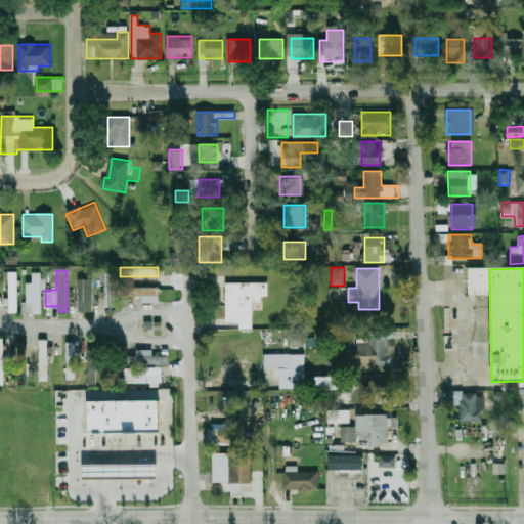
[(18,271),(8,271),(8,313),(18,313),(18,271)]
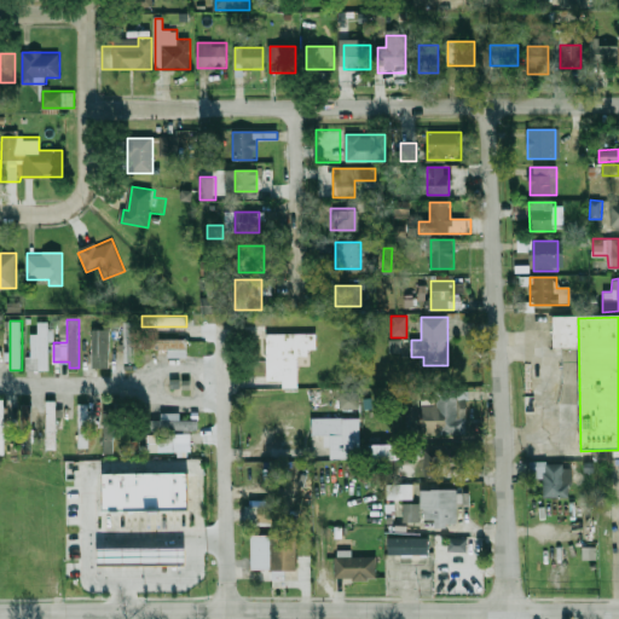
[(134,322),(123,322),(123,363),(134,363),(134,322)]
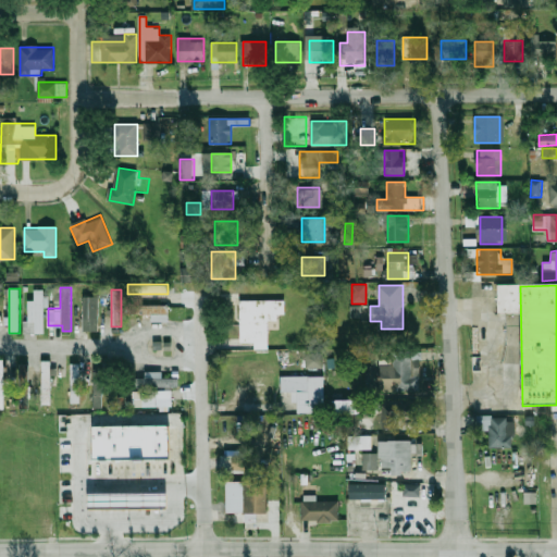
[(45,332),(45,293),(31,292),(31,332),(45,332)]
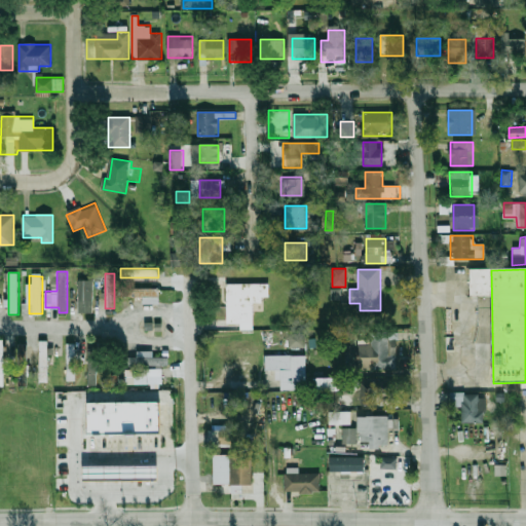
[(78,313),(94,313),(94,280),(78,280),(78,313)]
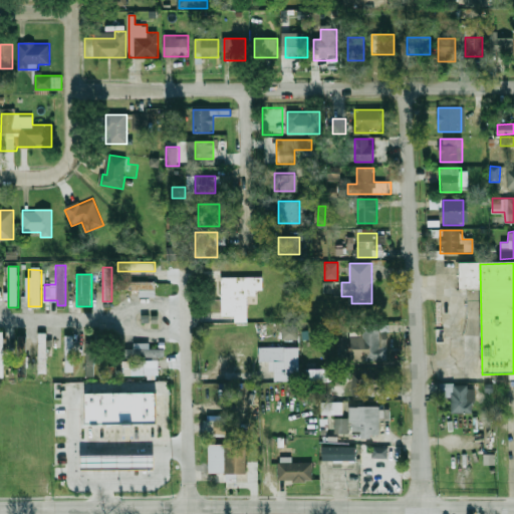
[(247,292),(263,292),(263,277),(222,277),(222,316),(236,316),(236,323),(247,323),(247,292)]
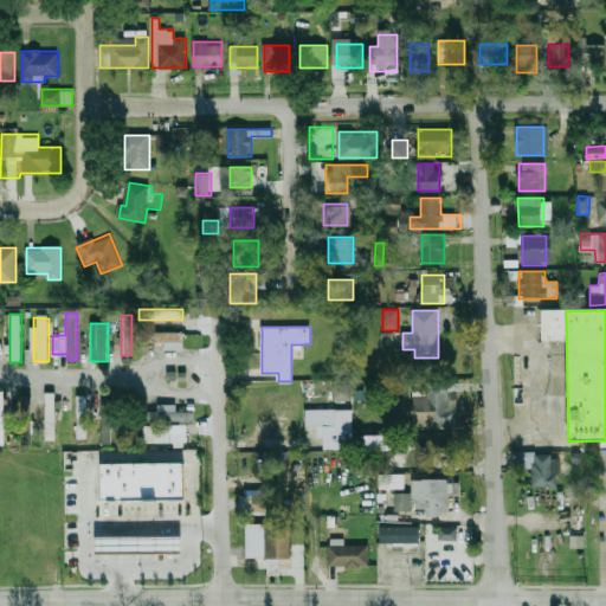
[(184,333),(142,333),(142,341),(165,341),(165,348),(184,348),(184,333)]
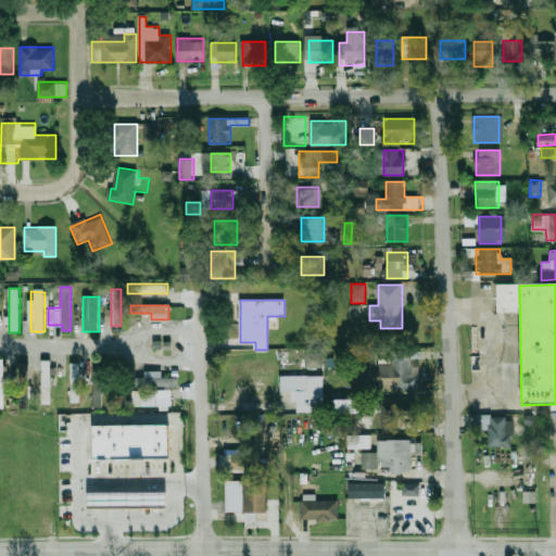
[(350,317),(361,317),(361,305),(349,305),(350,317)]
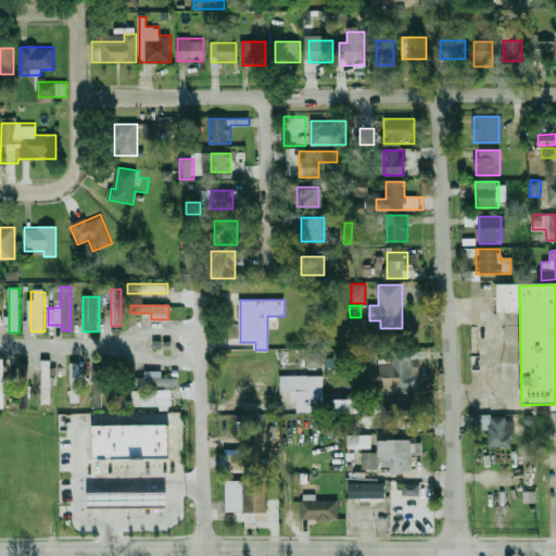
[(419,375),(414,375),(414,351),(390,351),(390,359),(379,359),(379,393),(419,393),(419,375)]
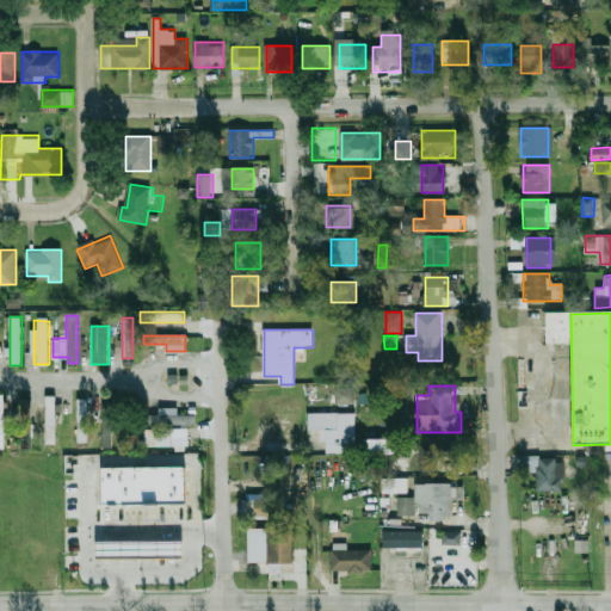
[(337,403),(353,403),(353,388),(337,388),(337,403)]
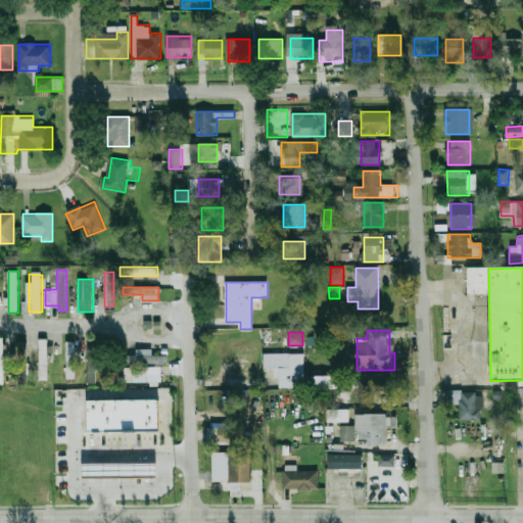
[(39,379),(48,379),(48,338),(39,338),(39,379)]
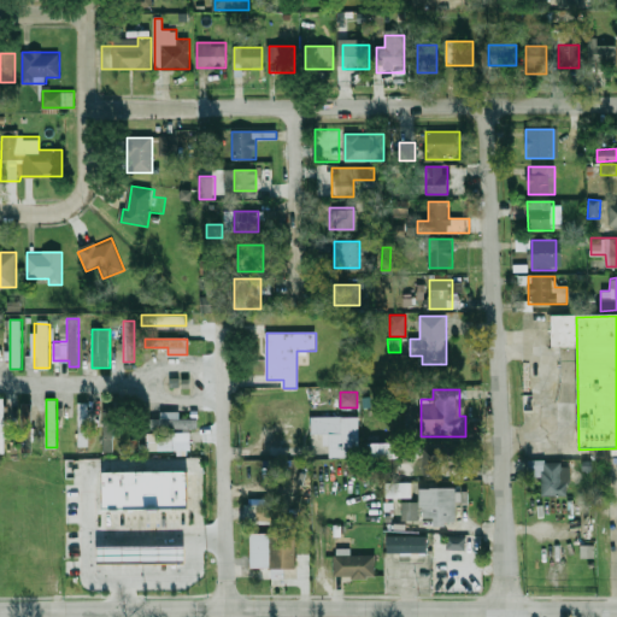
[(89,403),(78,403),(78,447),(89,447),(89,403)]
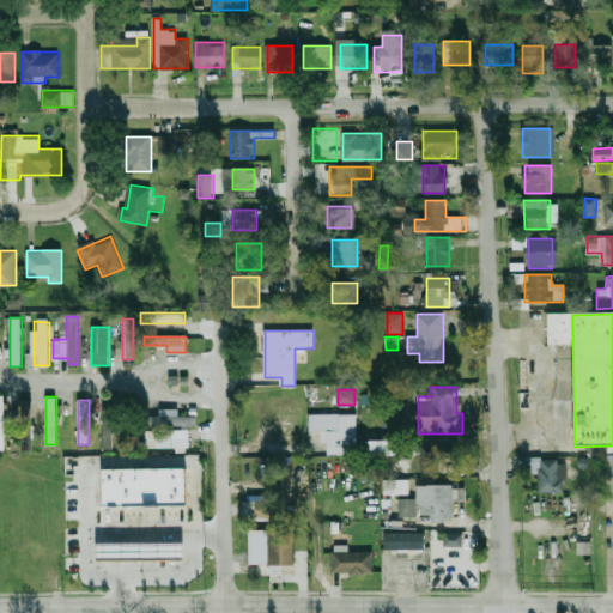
[(104,444),(115,444),(115,406),(104,406),(104,444)]
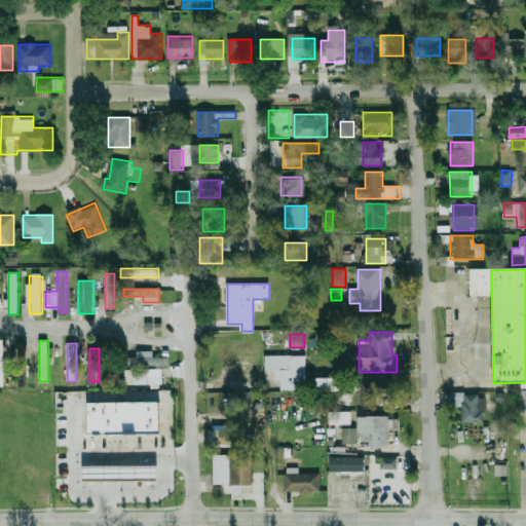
[(154,351),(138,351),(138,357),(128,357),(128,366),(168,366),(168,357),(154,357),(154,351)]
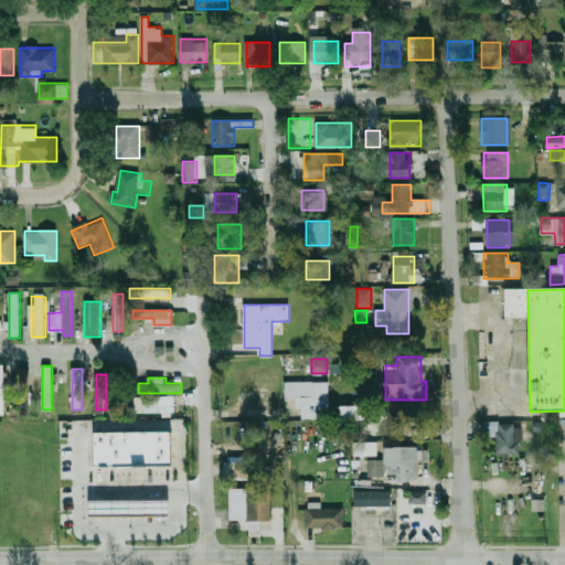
[(329,418),(329,381),(285,381),(285,396),(302,396),(302,418),(329,418)]
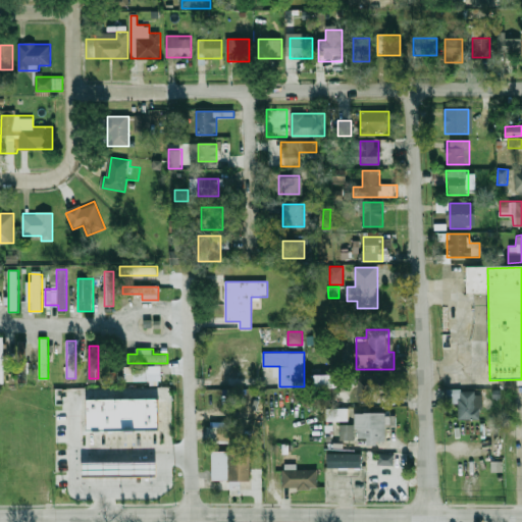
[(125,372),(125,381),(162,381),(162,372),(125,372)]
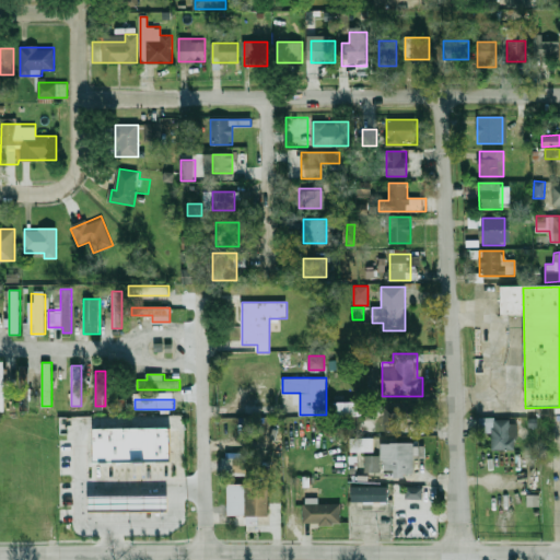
[(360,403),(334,403),(333,417),(360,417),(360,403)]
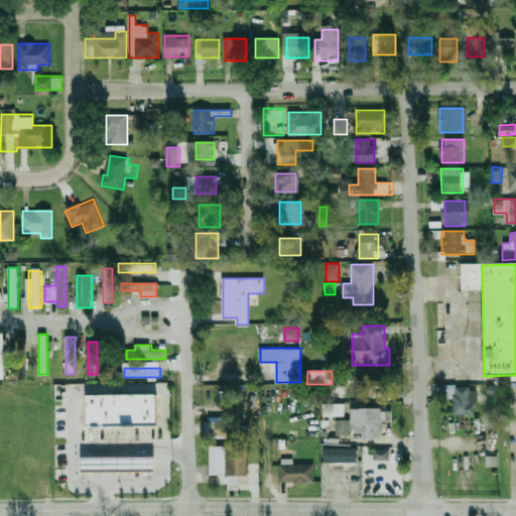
[(369,394),(368,374),(355,376),(356,395),(369,394)]
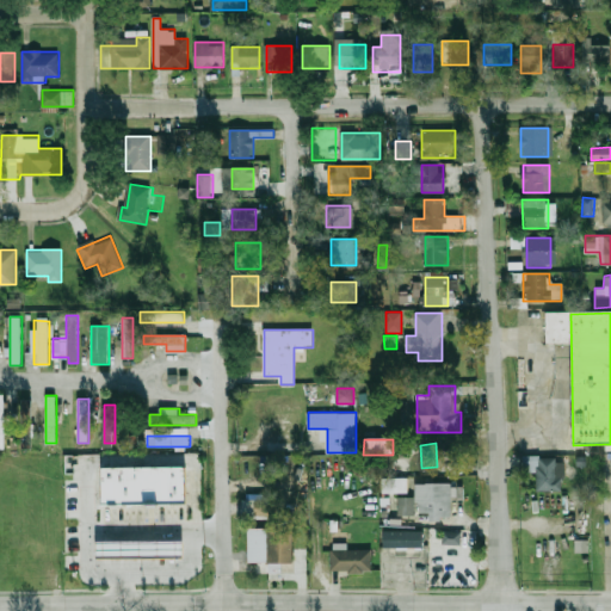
[(561,491),(561,457),(536,457),(536,491),(561,491)]
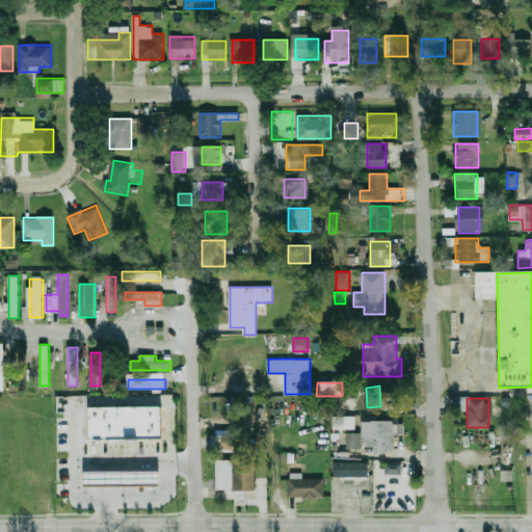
[(88,406),(161,405),(161,437),(89,439),(88,406)]
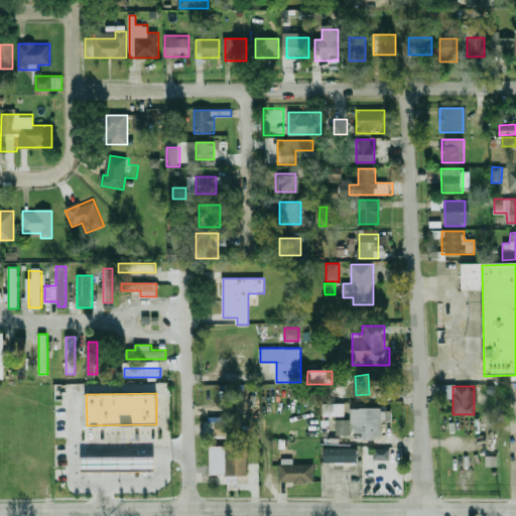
[(323,416),(343,416),(343,404),(323,404),(323,416)]
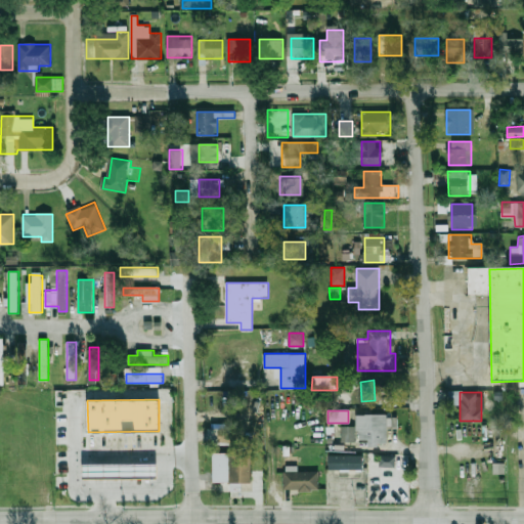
[(387,415),(359,415),(359,446),(387,446),(387,415)]
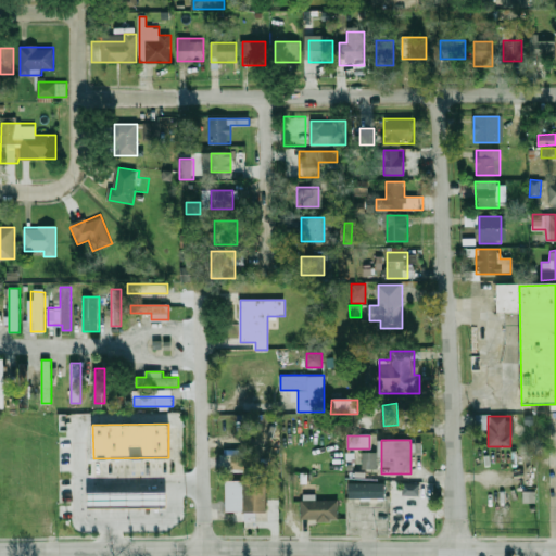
[(250,456),(232,456),(232,468),(250,468),(250,456)]
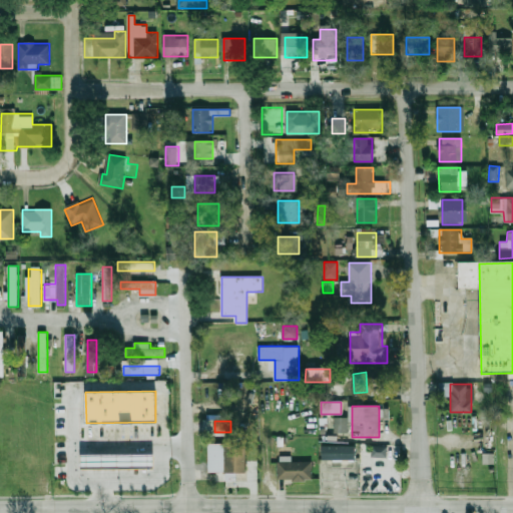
[(246,474),(246,443),(224,443),(224,474),(246,474)]
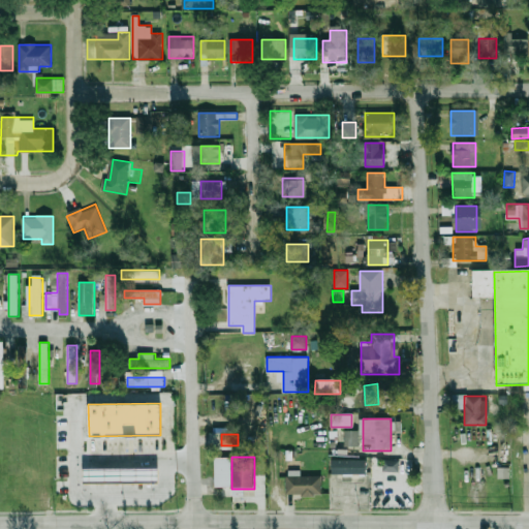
[(215,485),(224,485),(224,458),(215,458),(215,485)]
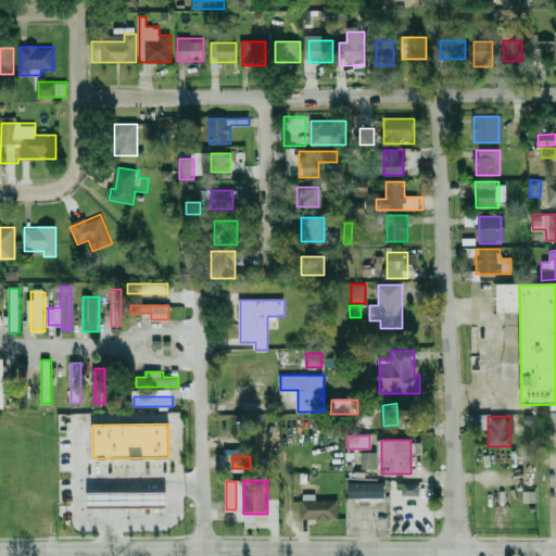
[(386,498),(386,481),(345,481),(345,498),(386,498)]
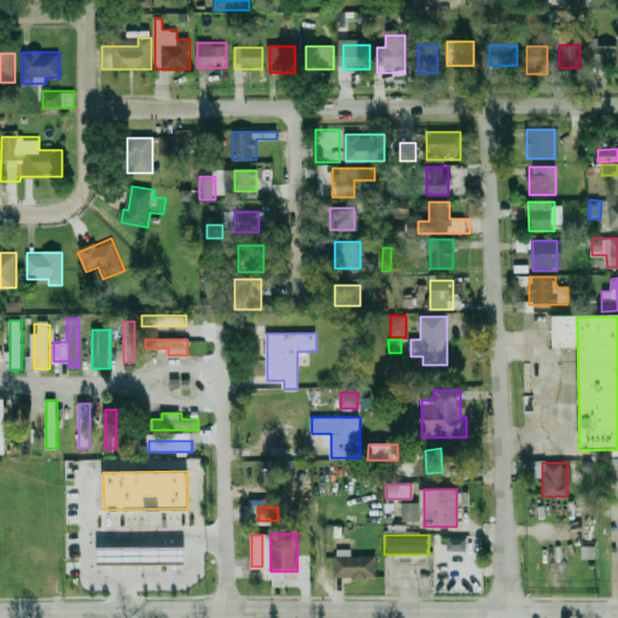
[(447,551),(466,551),(466,537),(448,536),(447,551)]
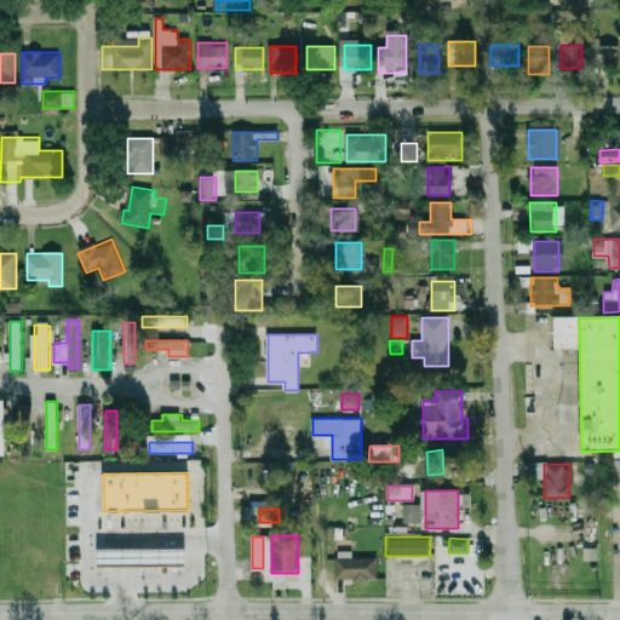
[(97,554),(97,572),(184,572),(184,554),(97,554)]
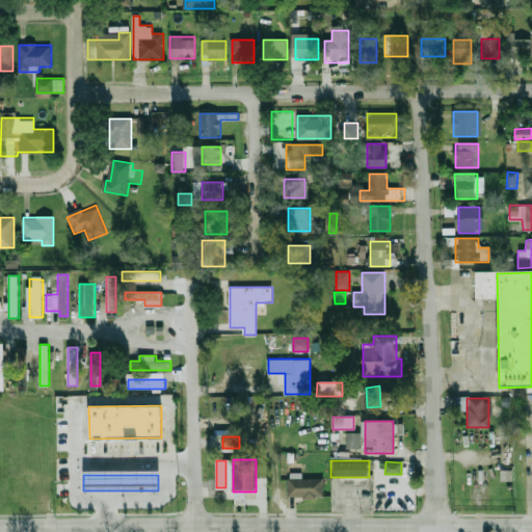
[(326,497),(326,478),(288,478),(288,497),(326,497)]
